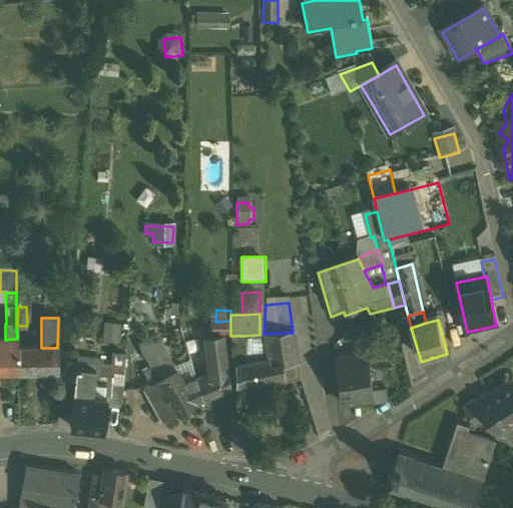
[(215,322),(210,322),(210,336),(230,337),(230,336),(230,321),(215,322)]
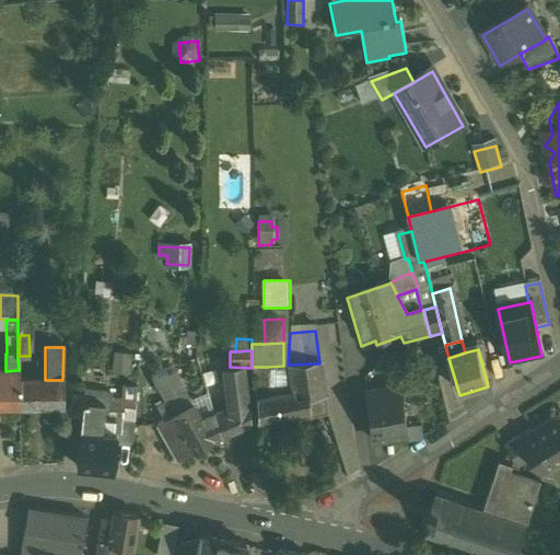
[(114,374),(132,376),(133,355),(116,354),(114,374)]
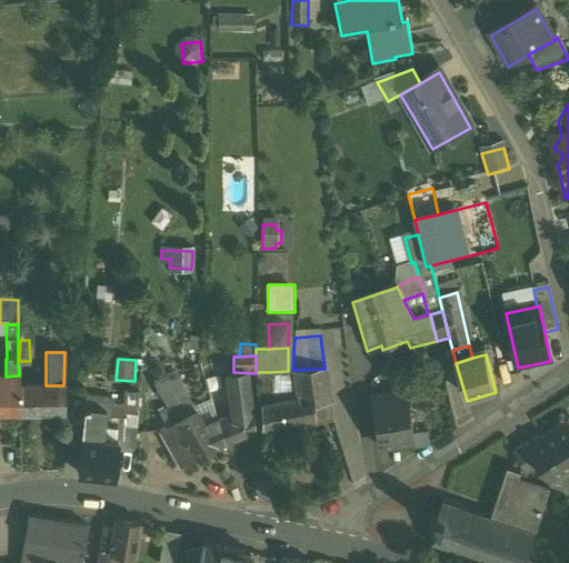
[(325,369),(292,370),(292,371),(297,399),(297,405),(311,404),(329,403),(325,369)]
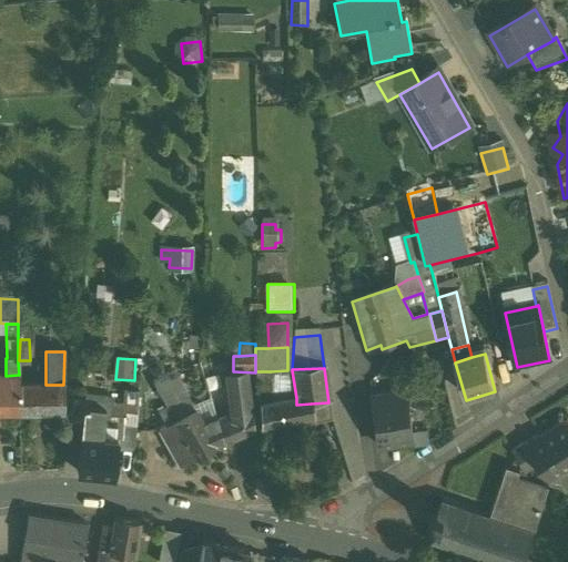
[(296,398),(292,370),(287,370),(271,371),(271,399),(259,401),(259,406),(296,398)]
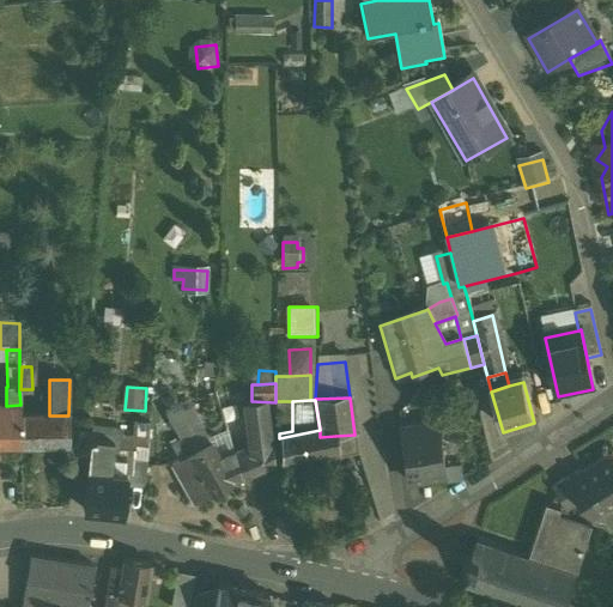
[(292,401),(275,401),(275,402),(274,435),(279,433),(292,431),(292,401)]
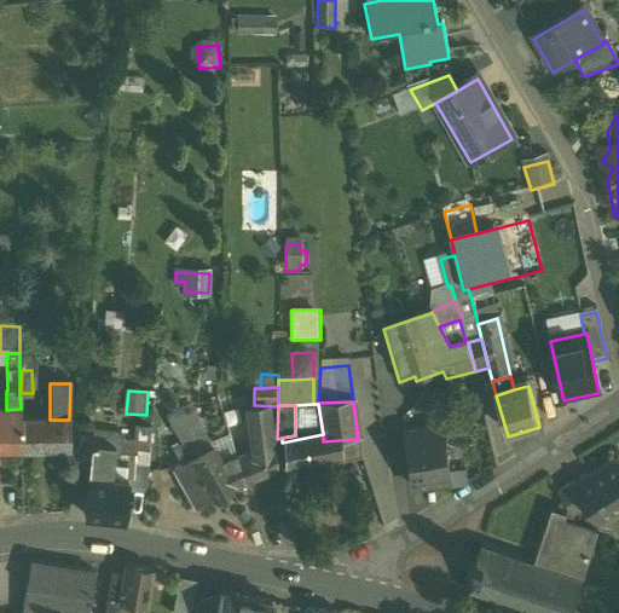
[(212,450),(187,408),(166,420),(181,447),(172,452),(180,468),(212,450)]
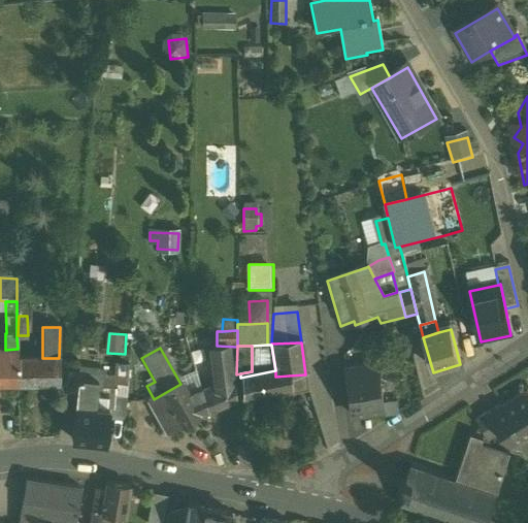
[(5,350),(0,349),(0,386),(18,387),(18,359),(18,349),(5,350)]
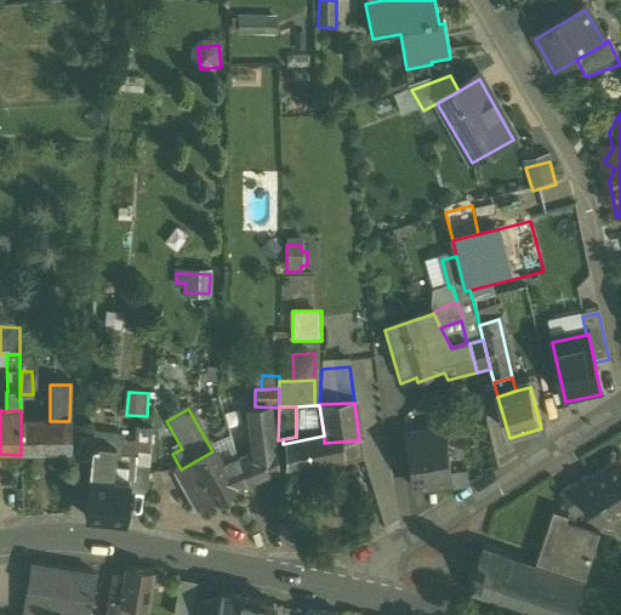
[(269,410),(246,414),(252,459),(260,455),(256,423),(271,421),(269,410)]
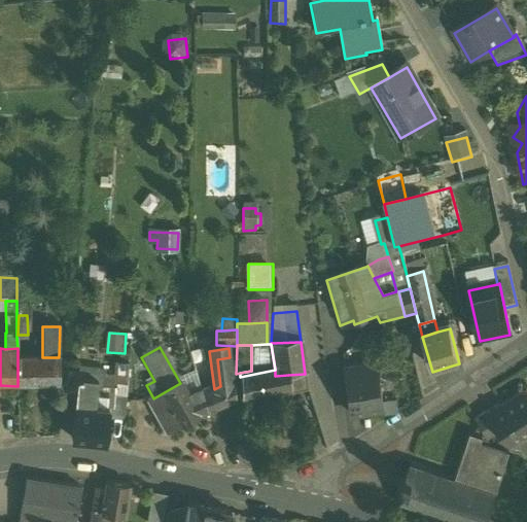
[(42,357),(18,358),(18,386),(59,385),(59,357),(42,357)]
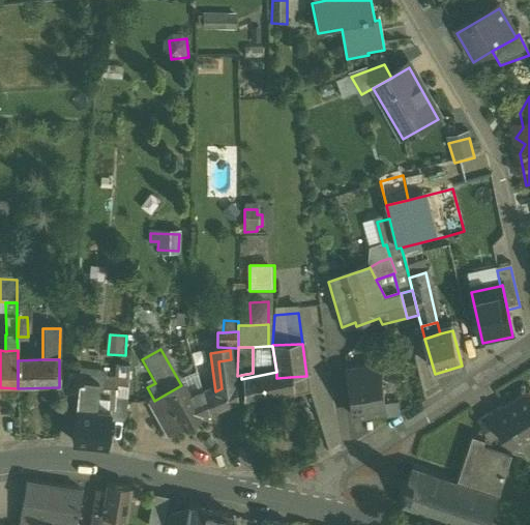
[(231,359),(218,361),(222,388),(234,383),(231,359)]
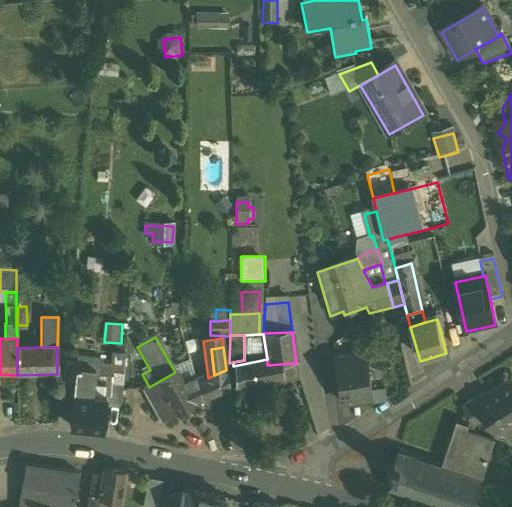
[(367,356),(334,360),(339,405),(373,401),(367,356)]
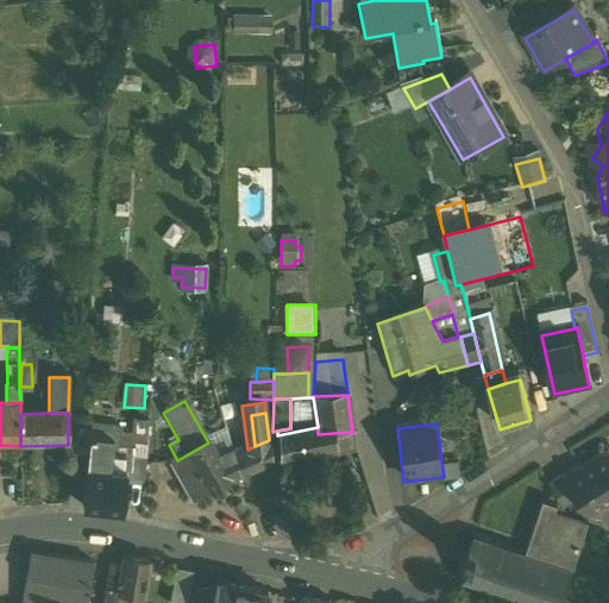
[(318,427),(277,435),(278,459),(334,447),(336,447),(333,433),(318,434),(318,427)]
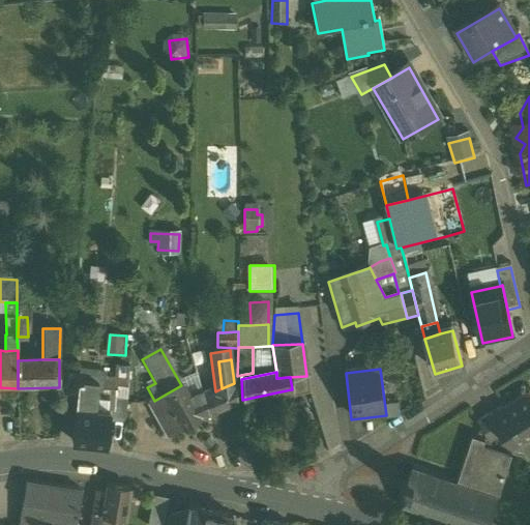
[(79,377),(67,375),(65,398),(77,400),(78,387),(79,377)]
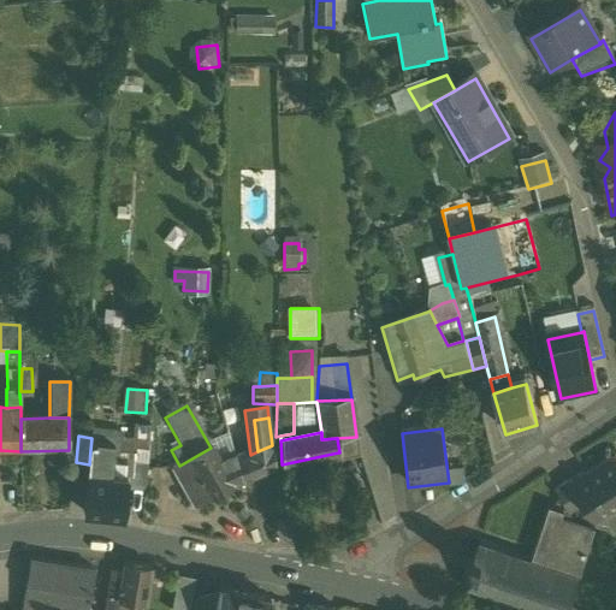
[(356,437),(337,438),(339,452),(338,452),(341,462),(360,460),(356,437)]
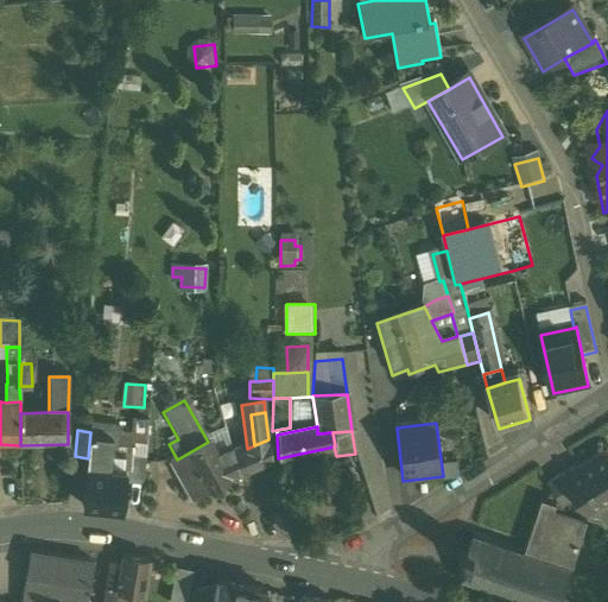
[(108,435),(90,432),(89,444),(107,447),(108,435)]
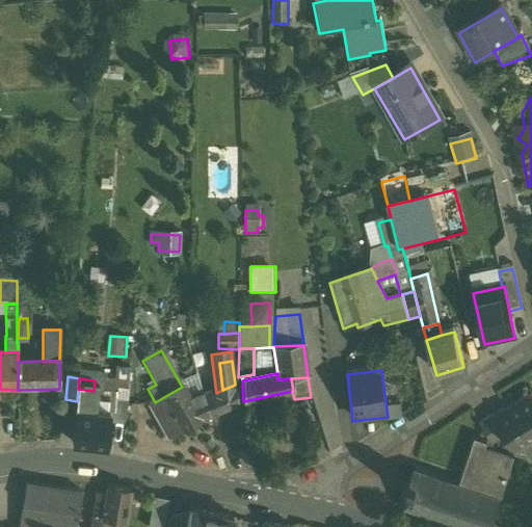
[(129,385),(95,380),(94,391),(117,394),(117,390),(128,391),(129,385)]
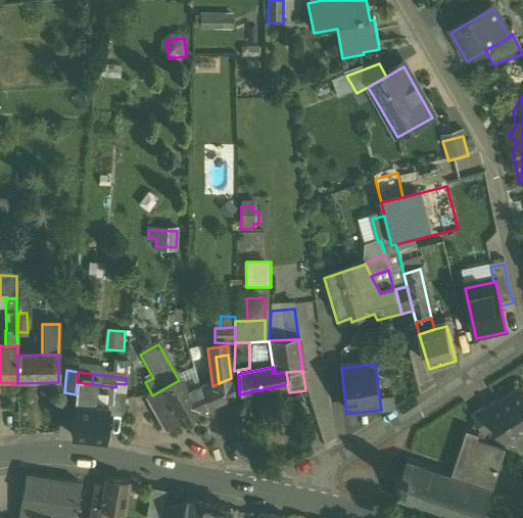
[(212,386),(205,389),(212,407),(234,397),(231,378),(219,383),(212,386)]
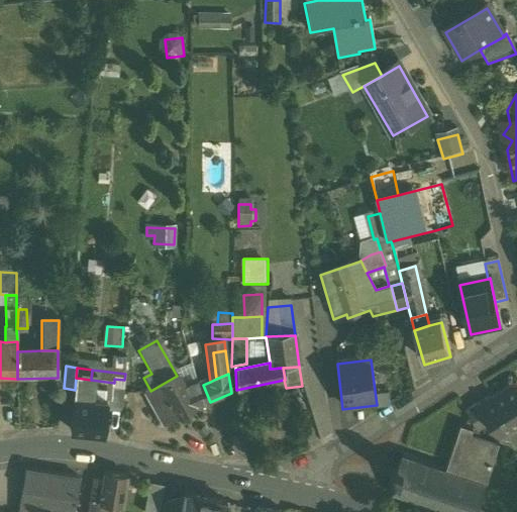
[(150,391),(144,395),(163,427),(196,409),(177,376),(150,391)]
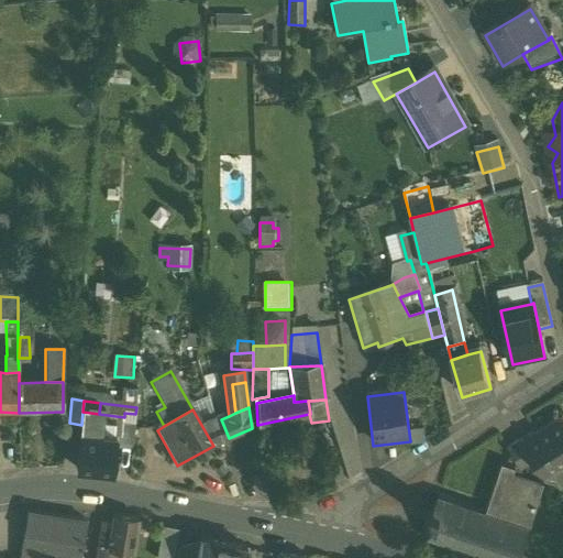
[(99,414),(83,412),(81,425),(80,436),(97,437),(98,430),(99,414)]
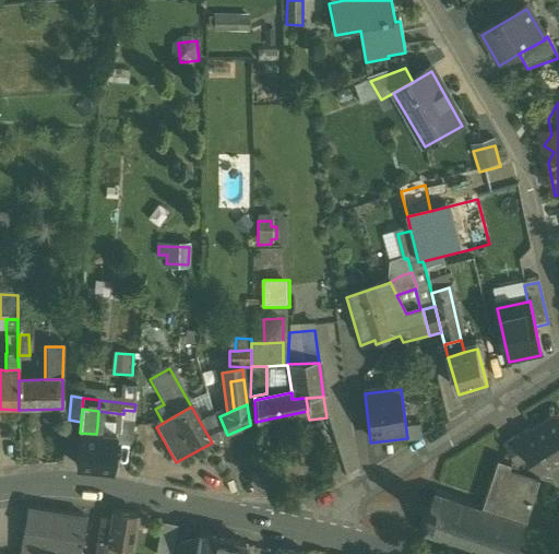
[(532,433),(519,441),(530,460),(542,479),(558,468),(558,415),(532,433)]
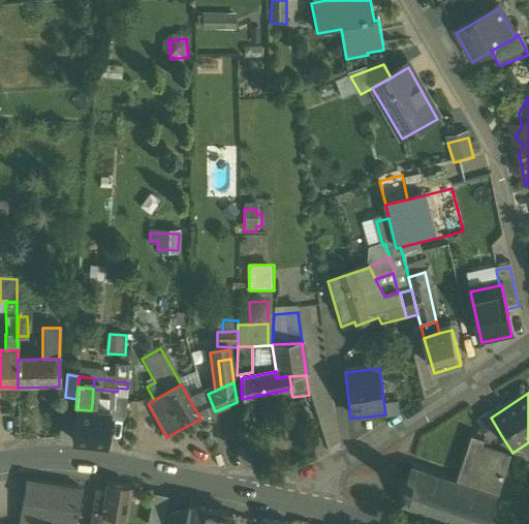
[(126,400),(115,399),(113,422),(125,423),(126,400)]
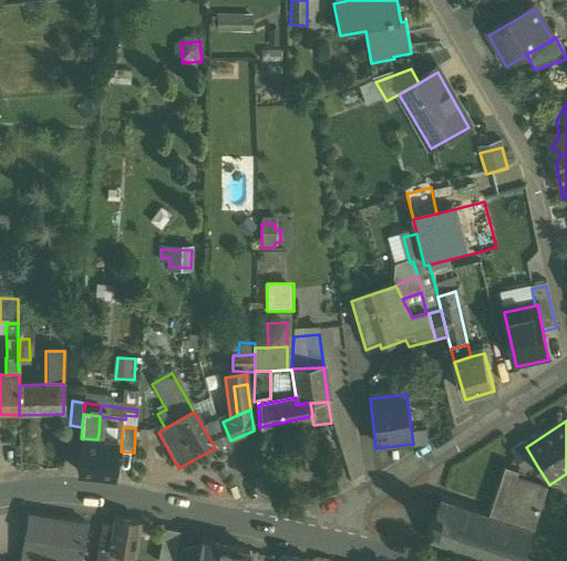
[(537,436),(524,445),(526,447),(539,438),(537,436)]
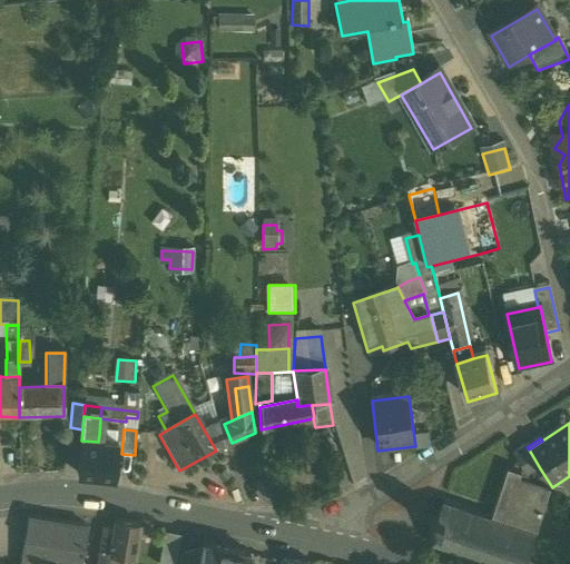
[(98,442),(81,441),(77,478),(114,482),(117,444),(115,444),(98,442)]
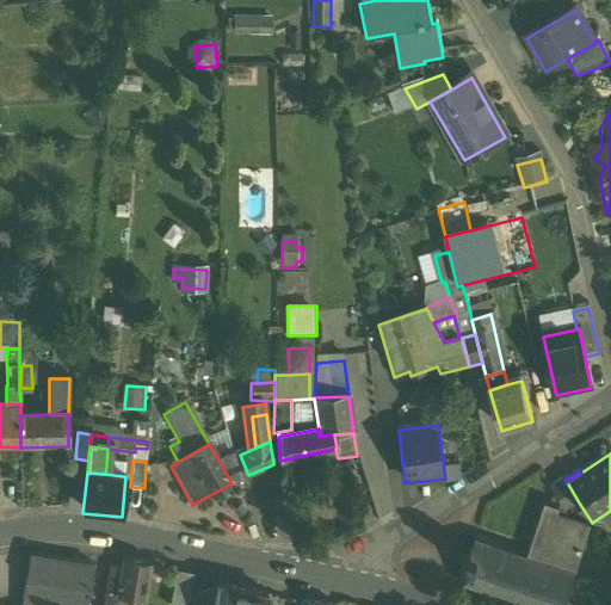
[(565,480),(551,488),(566,511),(579,502),(567,482),(565,480)]
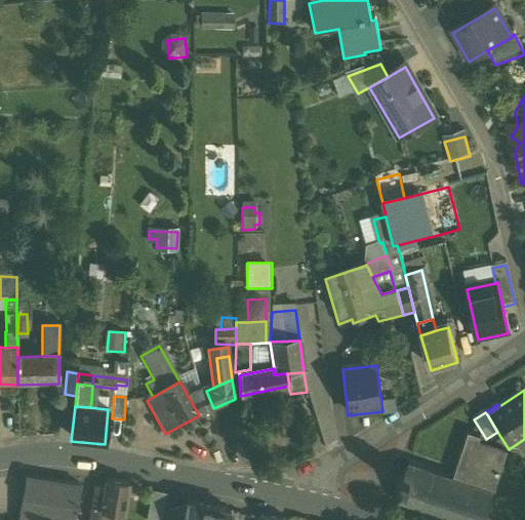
[(481,438),(469,434),(453,480),(493,493),(508,453),(479,444),(481,438)]
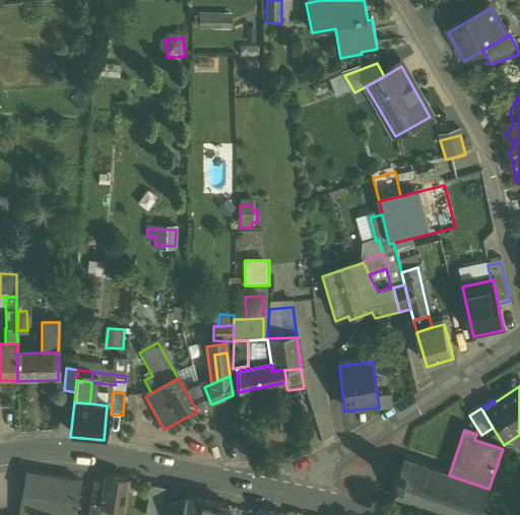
[(449,475),(404,461),(400,472),(394,470),(389,484),(396,486),(392,498),(443,514),(480,514),(489,489),(449,475)]
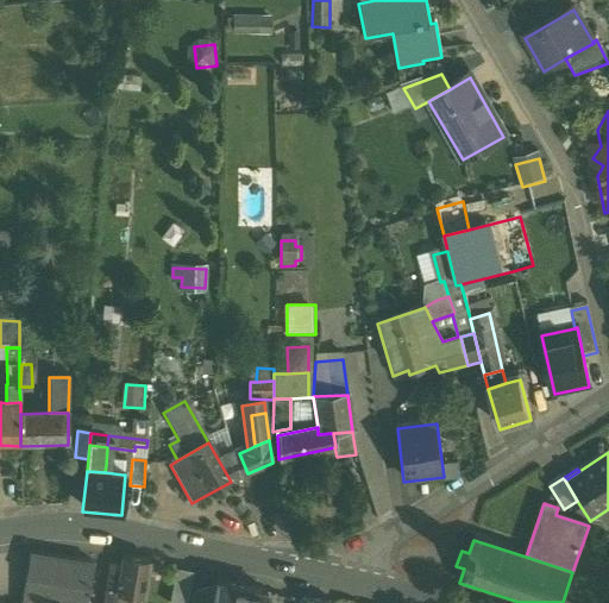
[(87,602),(93,566),(29,557),(22,602),(87,602)]
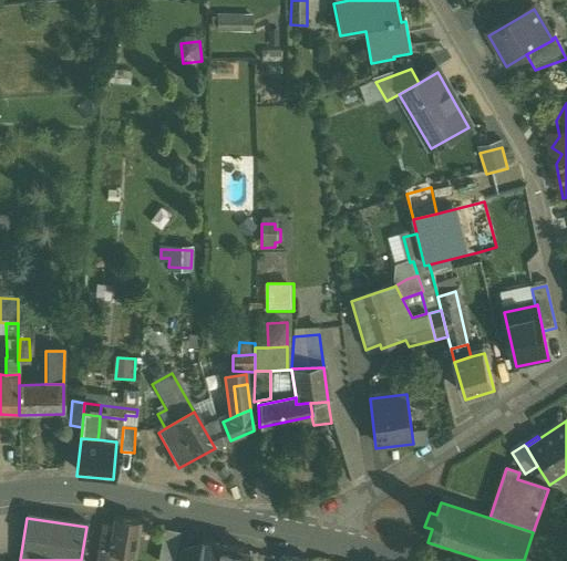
[(137,525),(117,521),(116,532),(112,554),(114,554),(121,556),(132,558),(137,525)]
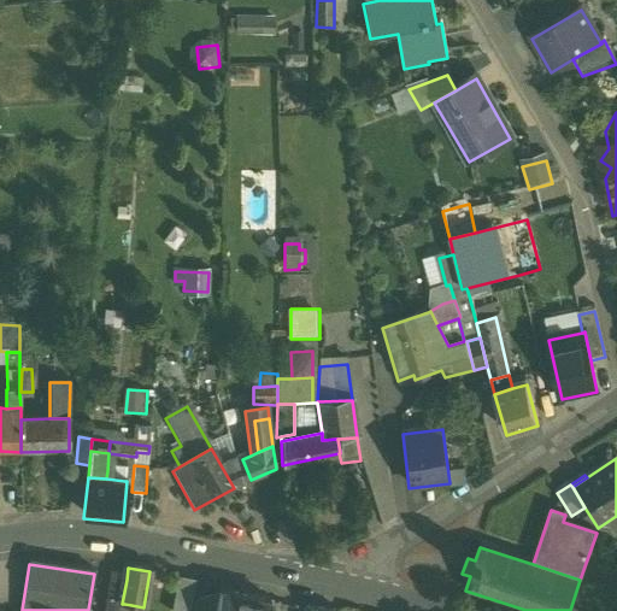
[(127,580),(113,577),(107,610),(123,610),(124,604),(122,604),(127,580)]
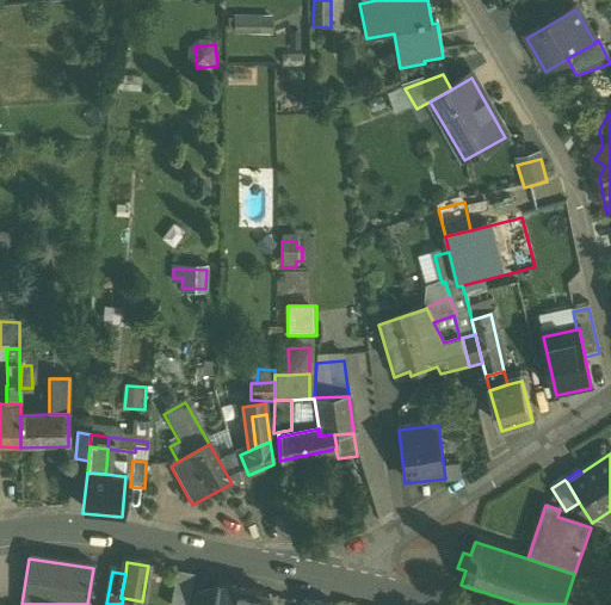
[(187,604),(193,579),(176,575),(171,604),(187,604)]
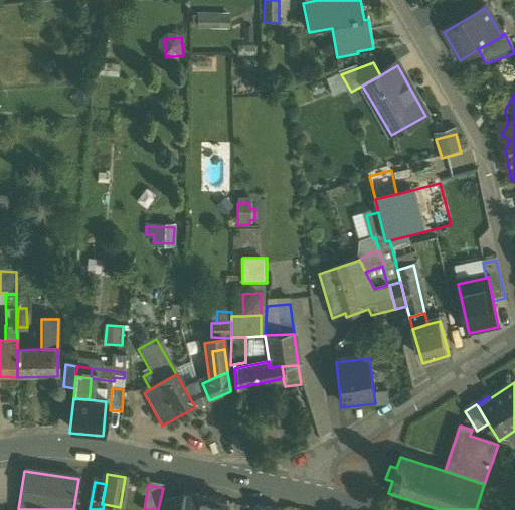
[(223,509),(225,504),(183,494),(180,509),(223,509)]
